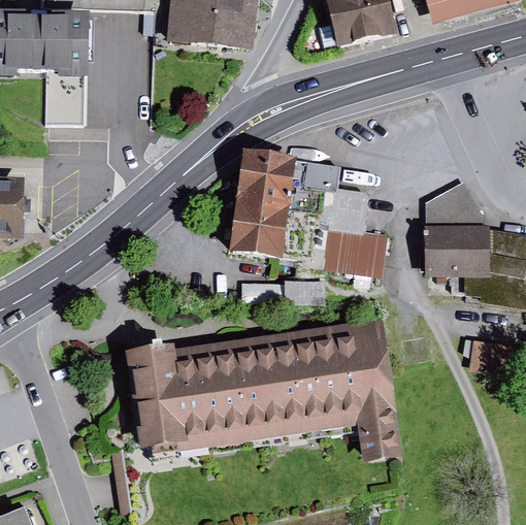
[(41,0),(41,5),(153,11),(153,0),(41,0)]
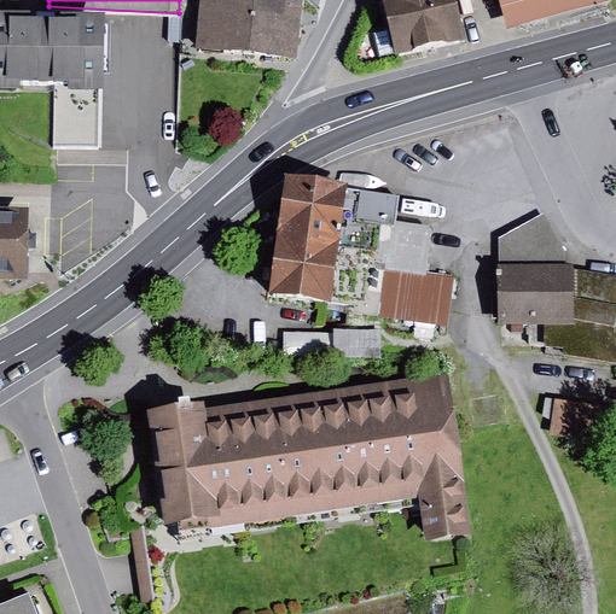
[(199,0),(196,47),(295,57),(300,0),(199,0)]
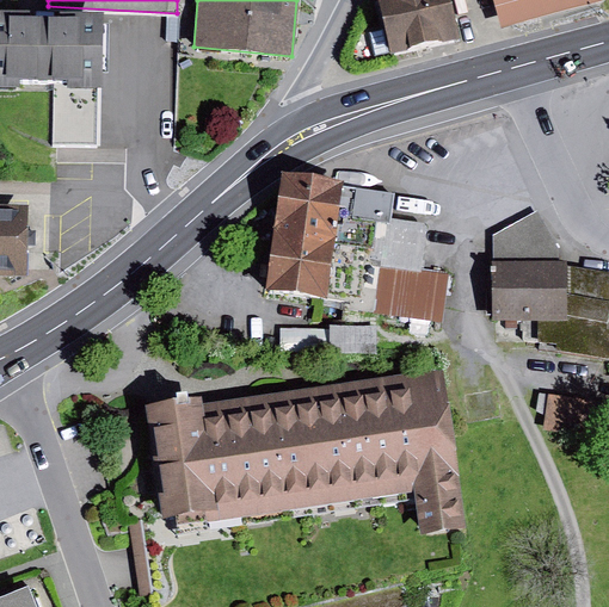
[(377,0),(389,51),(457,36),(449,0),(377,0)]
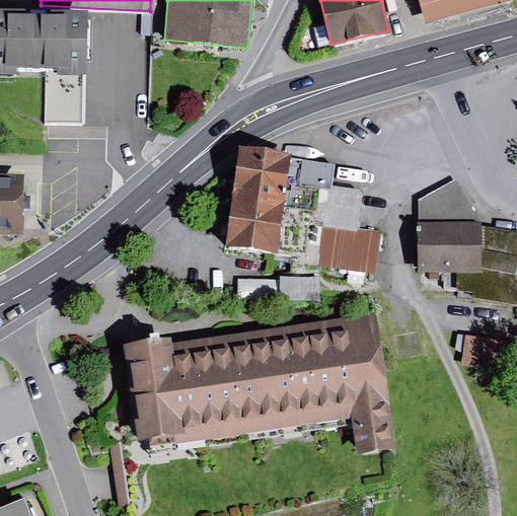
[(416,0),(422,22),(505,0),(416,0)]
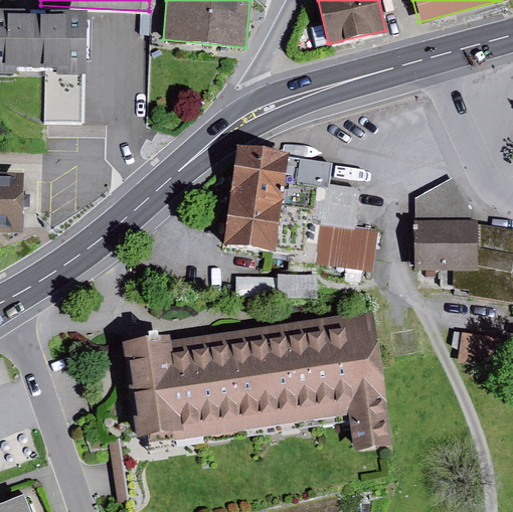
[(84,13),(0,10),(0,74),(15,75),(15,67),(44,68),(42,121),(82,122),(84,13)]
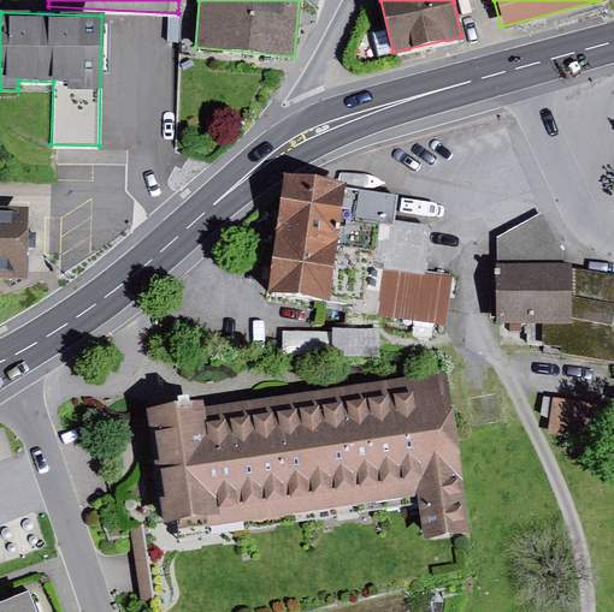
[(346,182),(283,174),(267,293),(330,302),(346,182)]
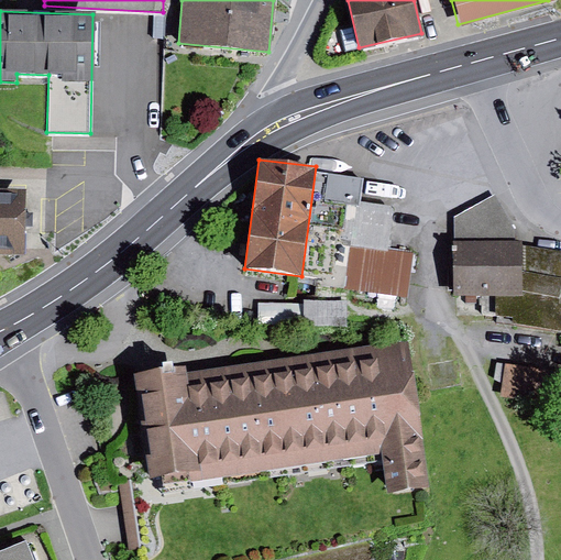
[(316,166),(301,276),(320,280),(319,286),(345,288),(351,243),(388,249),(394,201),(361,197),(364,173),(316,166)]
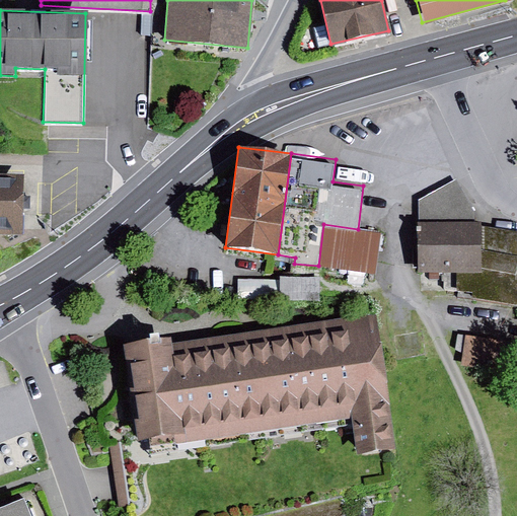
[(0,233),(22,234),(23,172),(0,172),(0,233)]
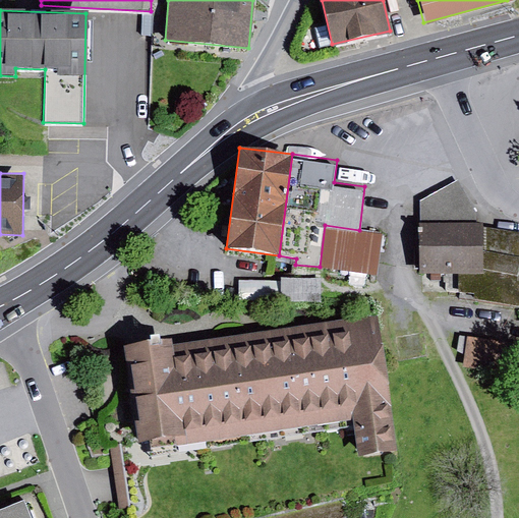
[(456,178),(418,199),(418,273),(456,274),(456,291),(473,293),(473,300),(518,305),(518,285),(515,275),(518,251),(518,231),(482,223),(475,223),(474,212),(456,178)]
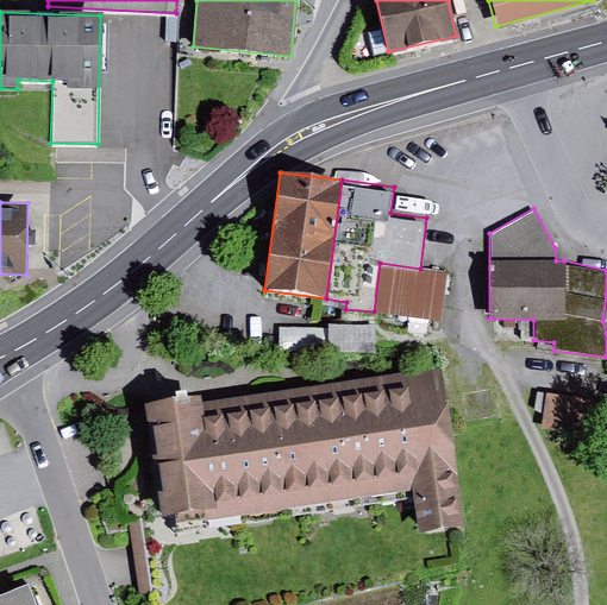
[(420,269),(380,263),(374,312),(439,321),(445,272),(420,269)]
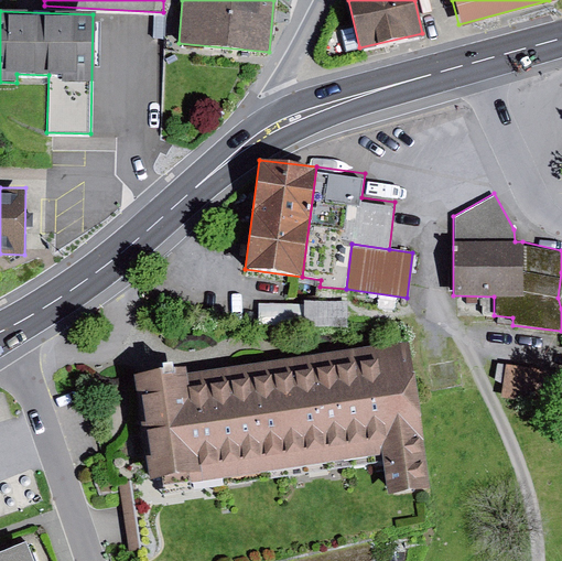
[(301,302),(258,302),(257,323),(302,323),(302,326),(346,326),(347,299),(301,299),(301,302)]
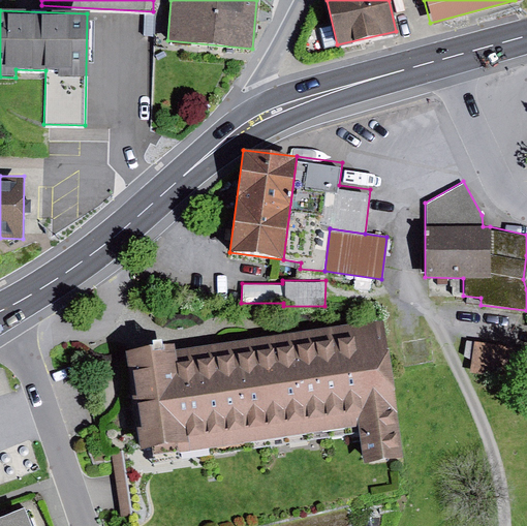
[(174,345),(126,352),(141,449),(174,443),(175,453),(353,427),(359,465),(402,459),(381,321),(175,351),(174,345)]
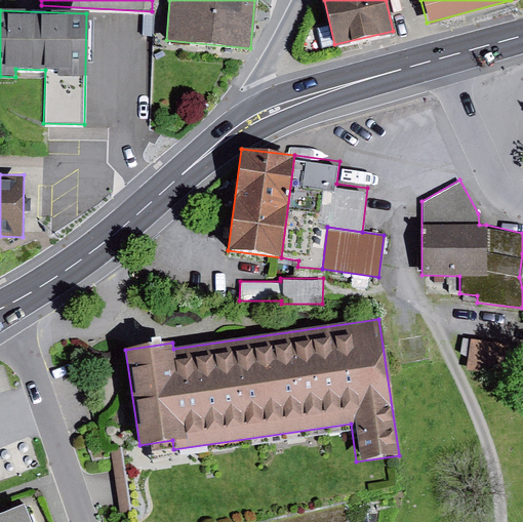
[(522,375),(522,346),(470,339),(466,368),(522,375)]
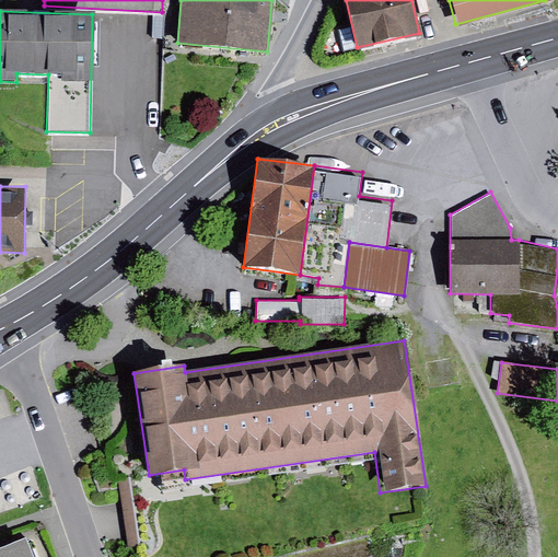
[(0,556),(36,556),(28,536),(0,547),(0,556)]
